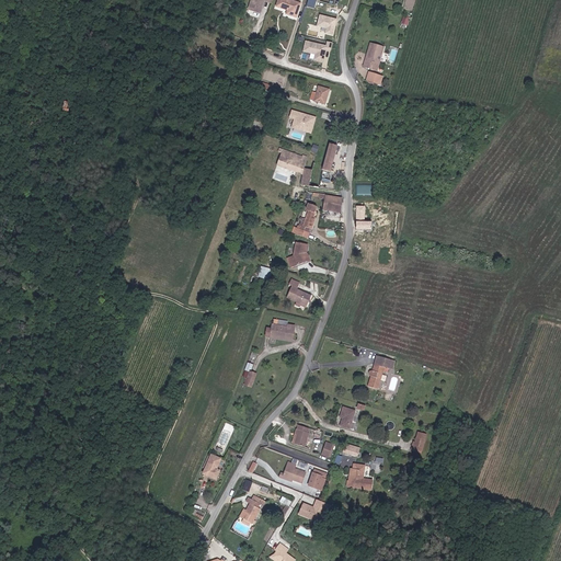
[(272,3),(273,0),(252,0),(249,10),(261,13),(265,1),(272,3)]
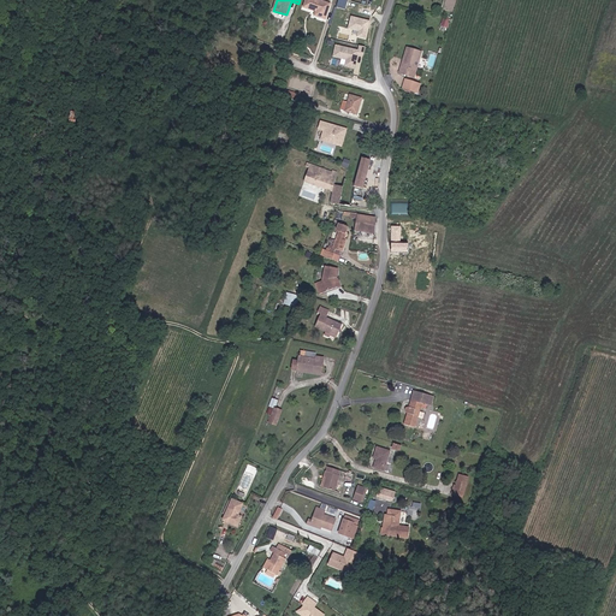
[(318,0),(306,0),(303,7),(317,11),(314,16),(325,19),(331,4),(318,0)]
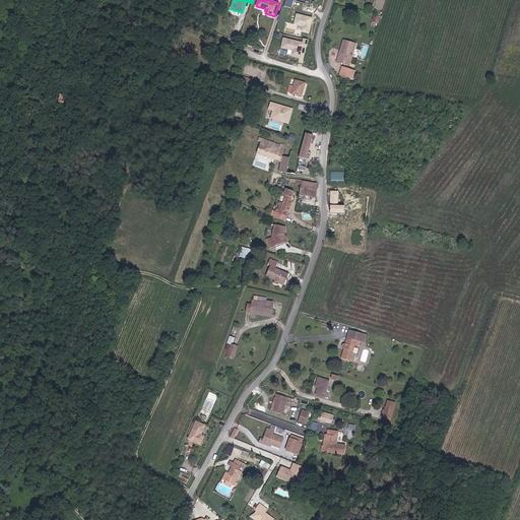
[(300,29),(310,33),(314,16),(298,12),(295,23),(303,25),(302,29),(295,27),(294,33),(298,34),(300,29)]
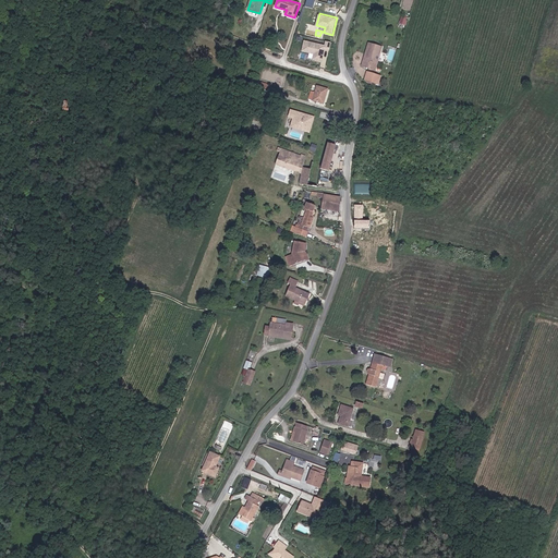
[(314,53),(313,60),(323,61),(325,49),(330,50),(332,41),(326,40),(325,44),(304,39),(302,51),(314,53)]
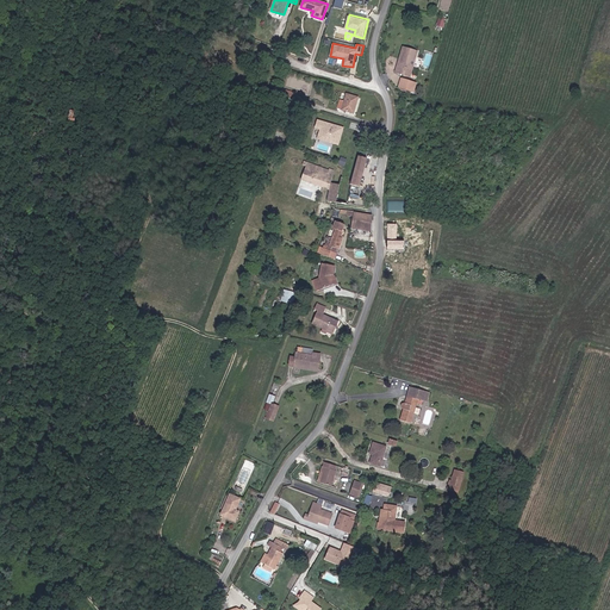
[(400,63),(398,62),(396,73),(410,76),(418,51),(405,48),(400,63)]
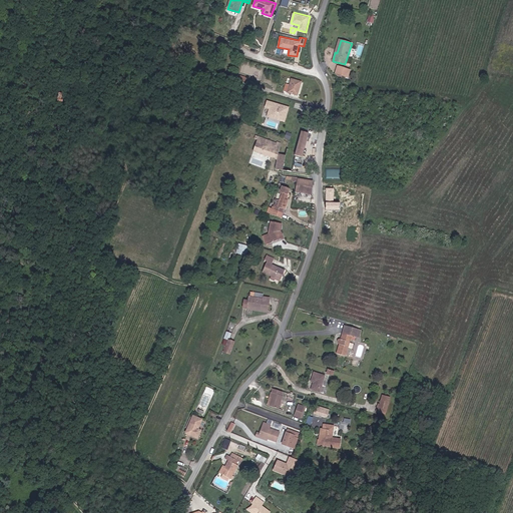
[(336,73),(348,77),(350,70),(338,66),(336,73)]
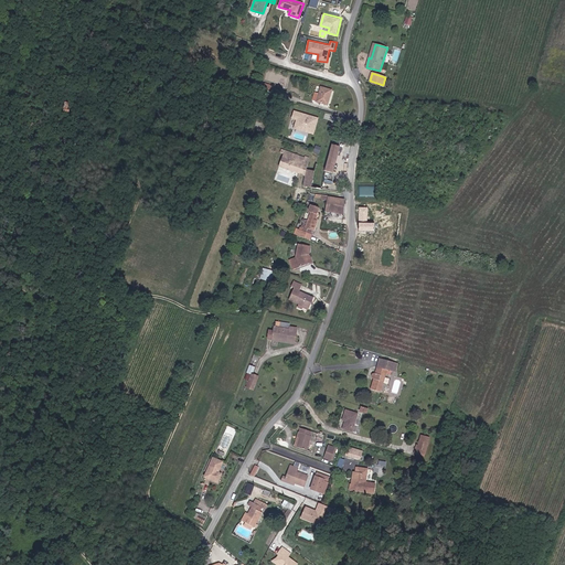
[(274,92),(276,85),(264,82),(262,88),(274,92)]
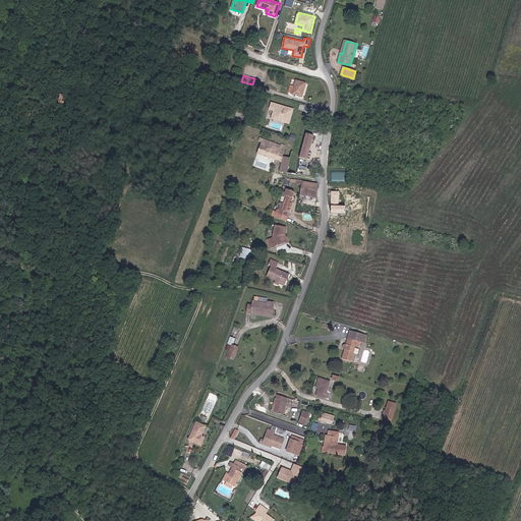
[(305,83),(296,80),(293,88),(290,87),(288,93),(301,97),(305,83)]
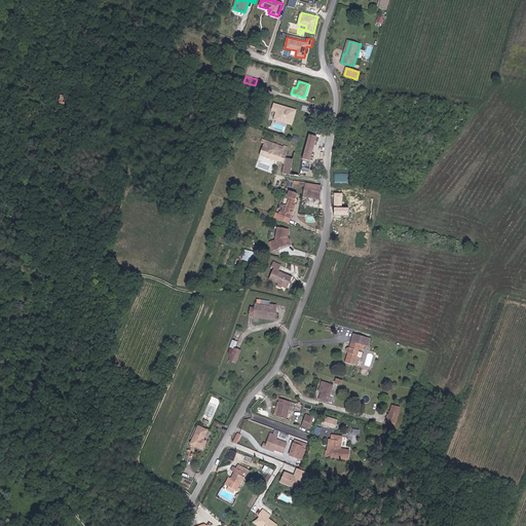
[(296,110),(274,104),(272,110),(276,112),(273,119),(291,124),(292,119),(293,119),(296,110)]
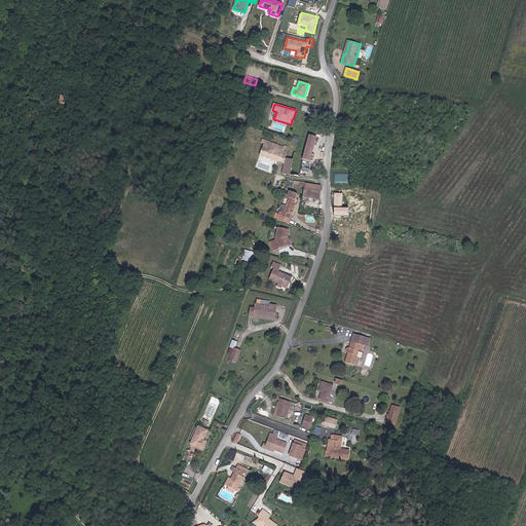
[(317,137),(309,135),(303,159),(310,160),(317,137)]
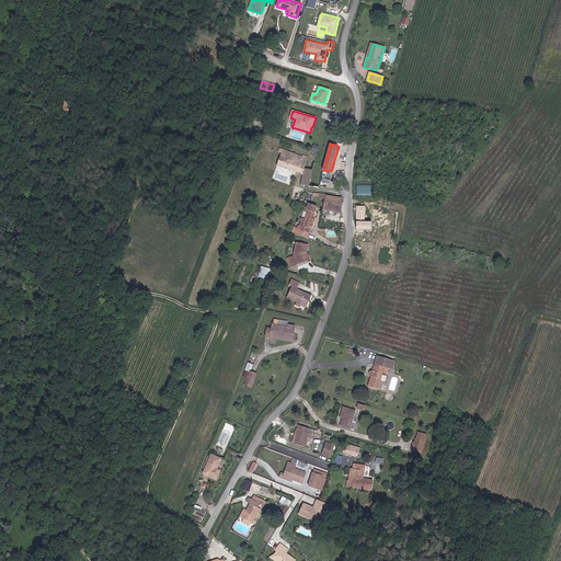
[(302,157),(283,150),(281,158),(277,165),(292,170),(298,172),(302,174),(307,157),(302,156),(302,157)]
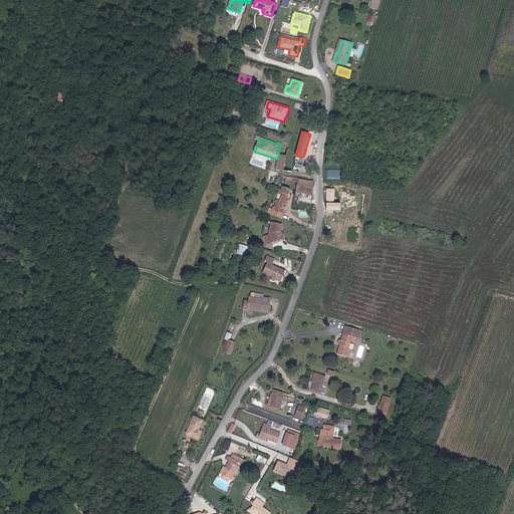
[(275,169),(283,171),(286,156),(278,155),(275,169)]
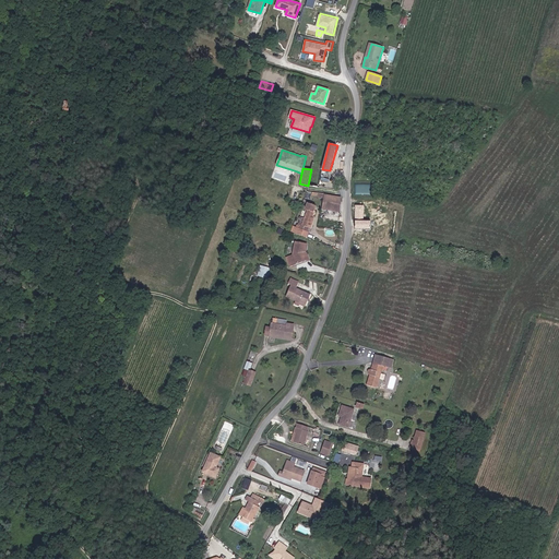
[(355,193),(370,193),(370,183),(355,183),(355,193)]
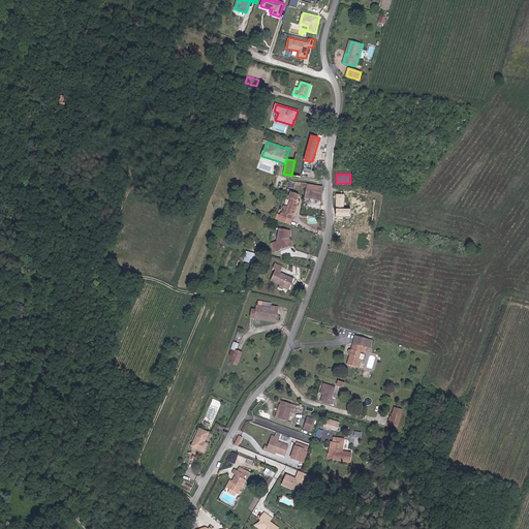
[(321,187),(306,185),(306,188),(305,197),(321,200),(321,187)]
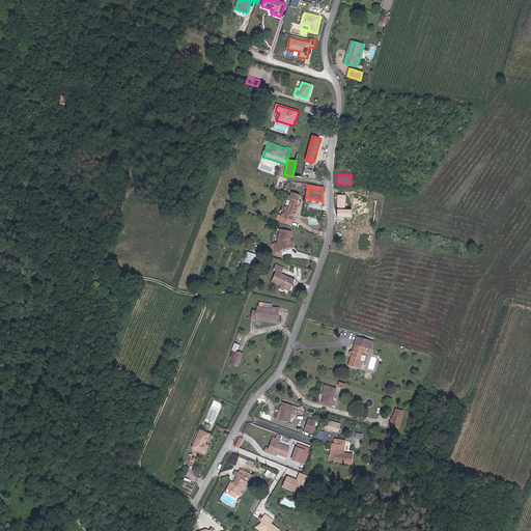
[(287,215),(284,214),(282,222),(292,226),(294,221),(292,220),(294,217),(295,217),(299,206),(297,205),(299,201),(298,200),(300,196),(291,193),(290,198),(292,199),(289,208),(287,215)]
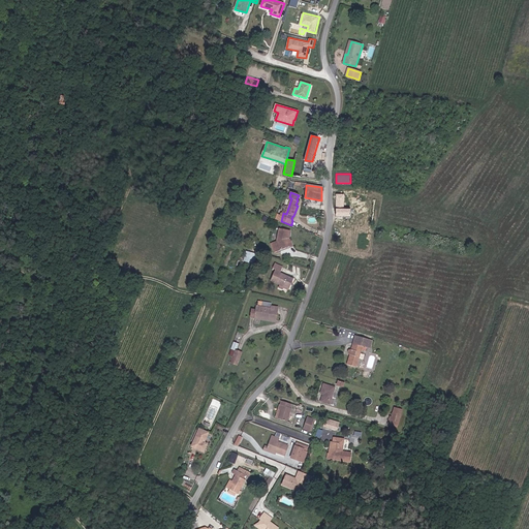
[(341,209),(341,194),(335,194),(335,207),(336,207),(336,217),(351,217),(351,209),(341,209)]
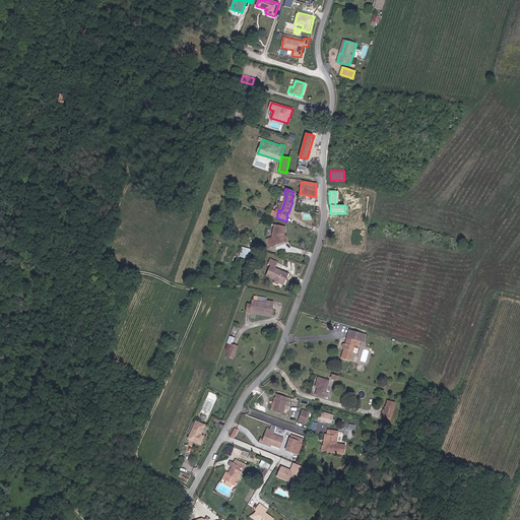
[(272,237),(266,240),(269,248),(287,242),(285,235),(284,235),(285,226),(274,224),(272,237)]
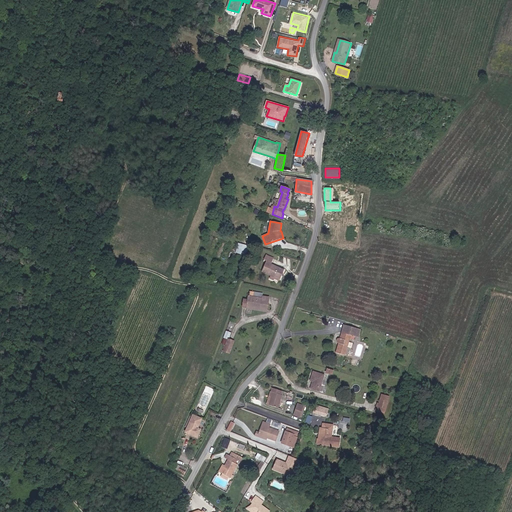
[(247,255),(249,245),(239,242),(236,251),(247,255)]
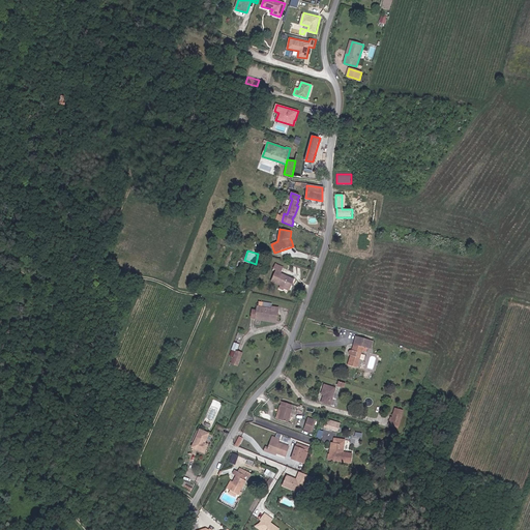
[(280,285),(290,289),(295,278),(281,273),(283,267),(275,264),(273,268),(276,269),(271,282),(280,285)]
